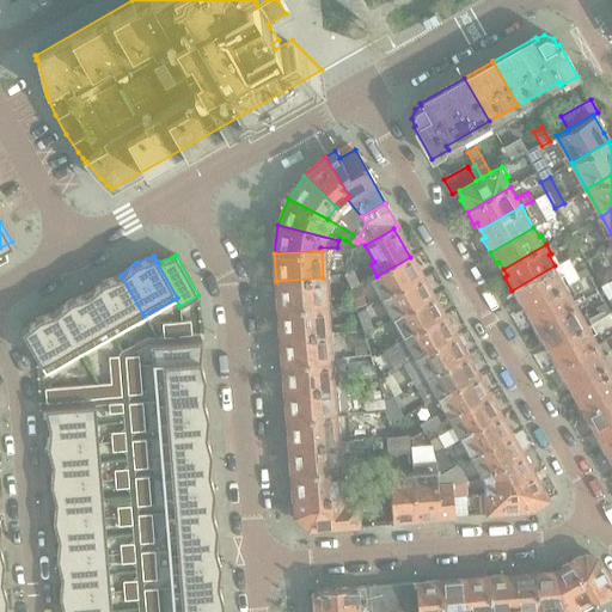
[(383,298),(421,276),(410,257),(377,276),(372,279),(383,298)]
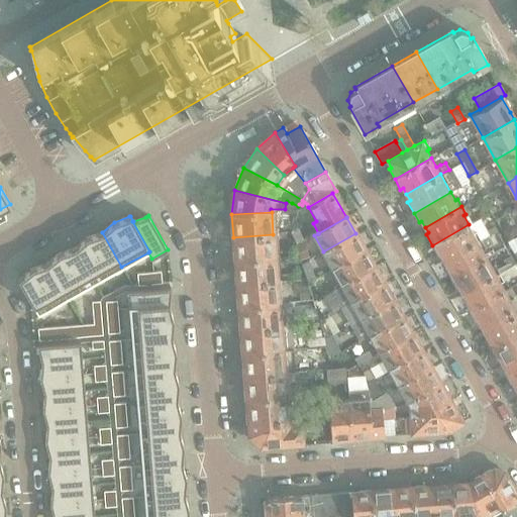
[(443,260),(484,236),(475,221),(469,224),(432,245),(437,255),(440,253),(443,260)]
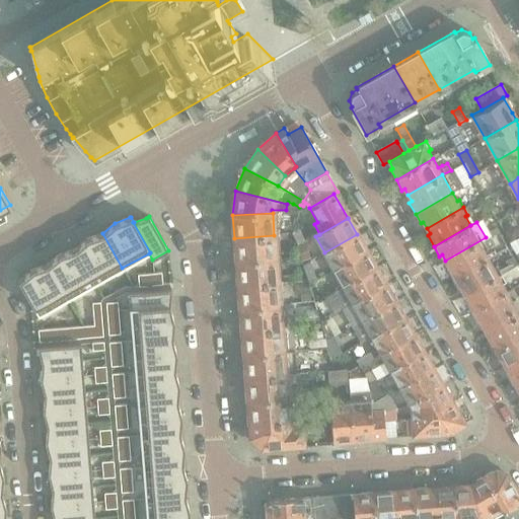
[(305,242),(300,230),(292,233),(297,245),(305,242)]
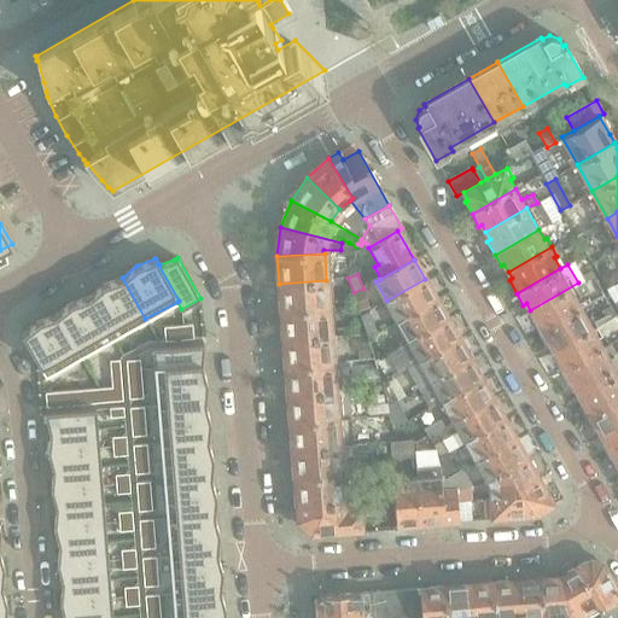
[(617,283),(617,281),(613,274),(602,280),(607,289),(617,283)]
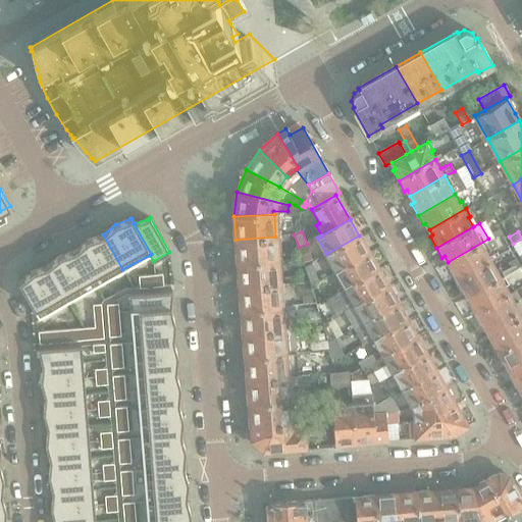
[(88,240),(75,250),(95,285),(122,269),(103,235),(88,240)]
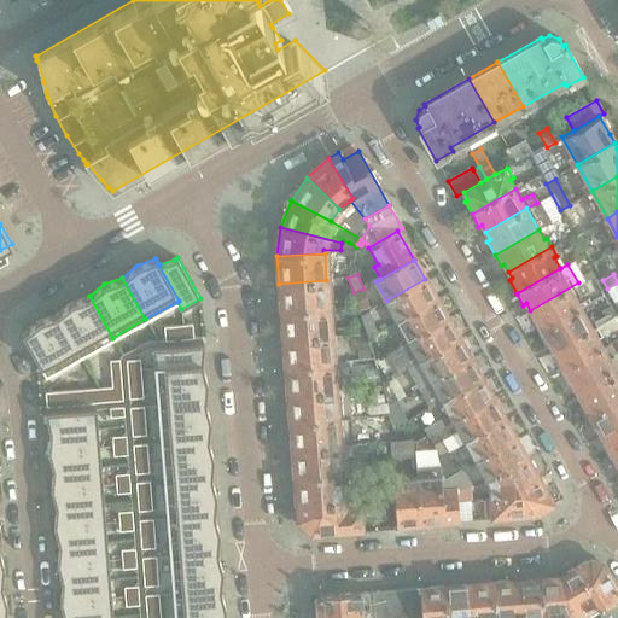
[(398,321),(437,299),(425,279),(386,301),(398,321)]
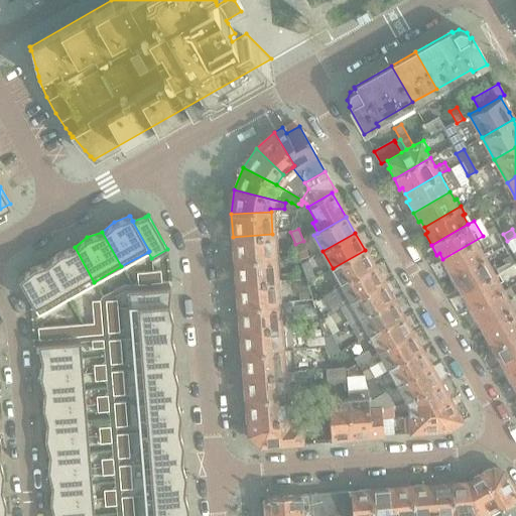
[(274,257),(272,234),(233,237),(235,261),(274,257)]
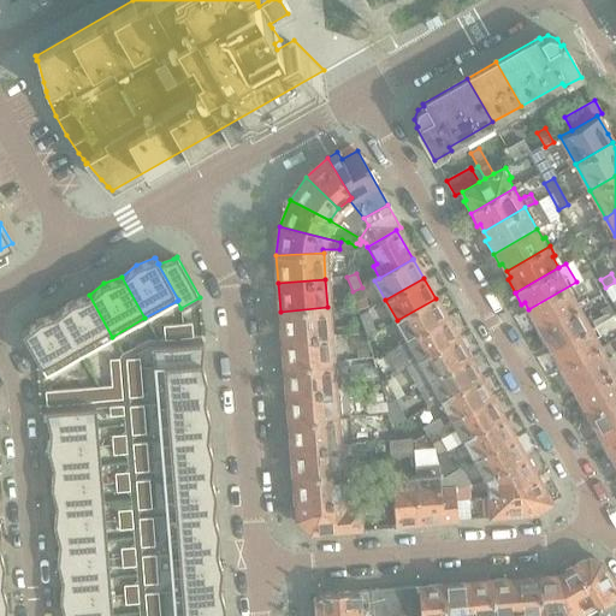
[(581,307),(572,290),(574,288),(579,296),(587,291),(587,290),(582,282),(578,284),(576,282),(528,309),(533,317),(529,319),(537,331),(581,307)]
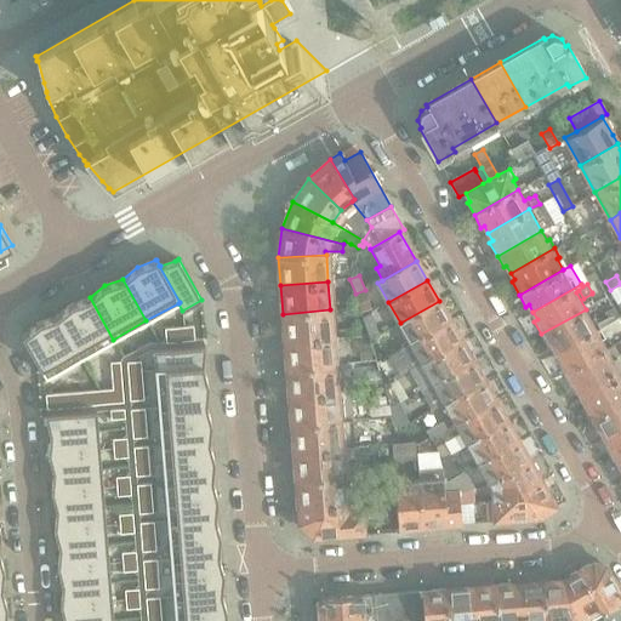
[(72,303),(56,315),(80,358),(113,340),(90,297),(72,303)]
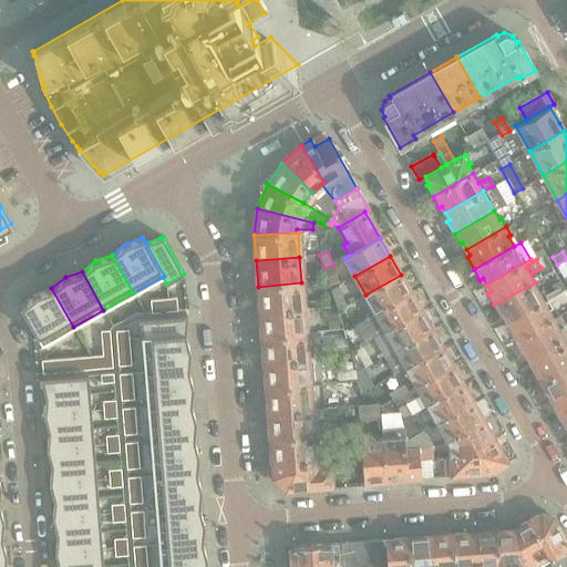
[(375,313),(411,294),(401,275),(366,295),(375,313)]
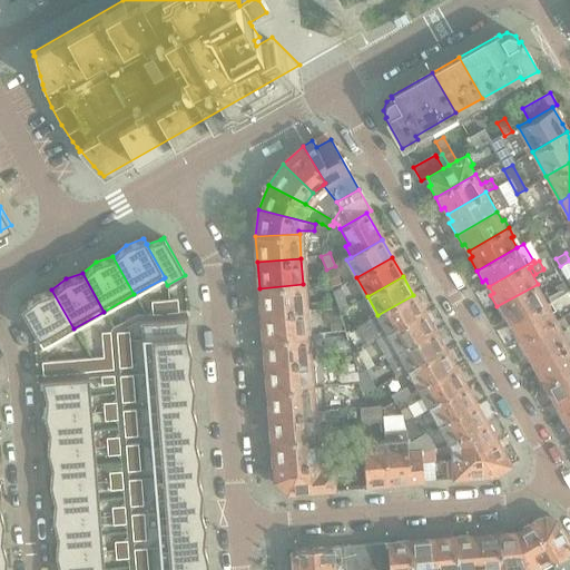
[(305,310),(303,284),(259,288),(262,314),(305,310)]
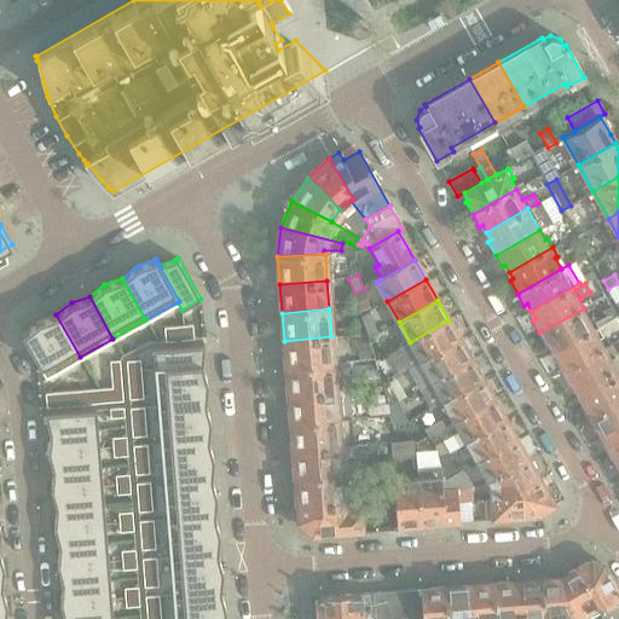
[(554,351),(615,316),(611,308),(603,313),(606,317),(593,324),(584,308),(539,333),(547,345),(549,343),(554,351)]
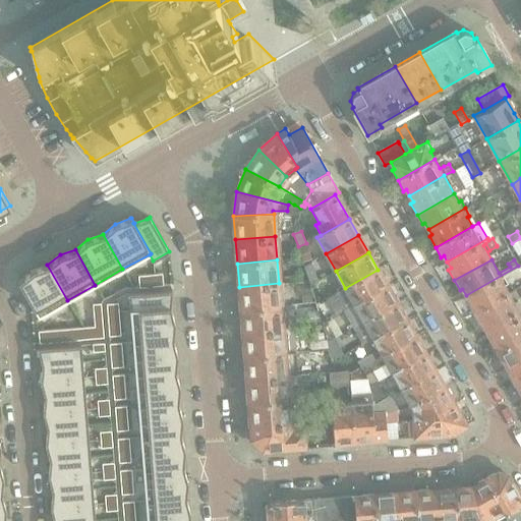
[(317,281),(311,264),(304,268),(310,286),(317,281)]
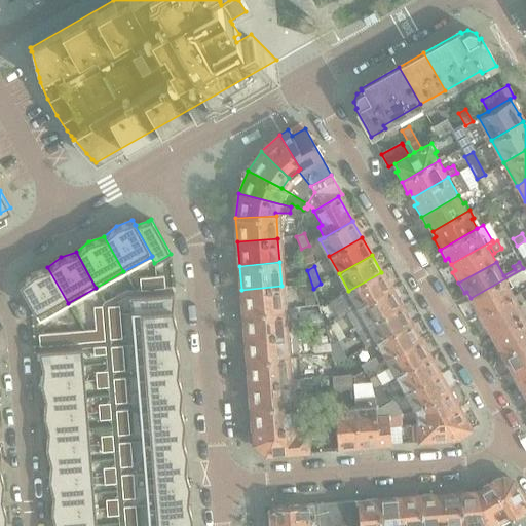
[(20,284),(19,285),(38,320),(68,303),(47,267),(32,273),(20,284)]
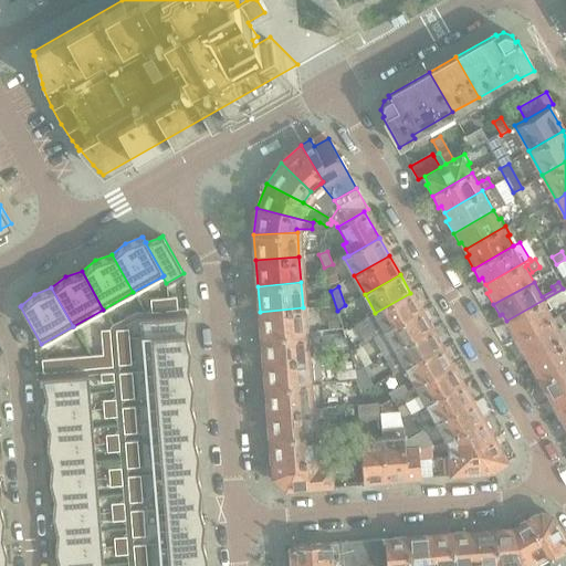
[(554,317),(549,310),(565,300),(565,294),(563,289),(506,321),(510,327),(506,328),(513,339),(554,317)]
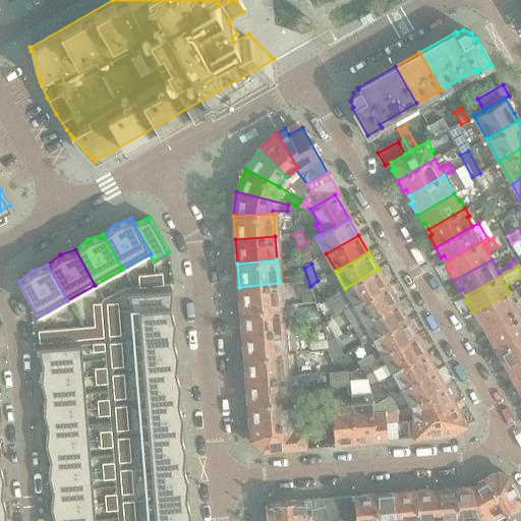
[(344,311),(387,286),(378,270),(345,288),(335,294),(335,295),(316,306),(325,323),(344,311)]
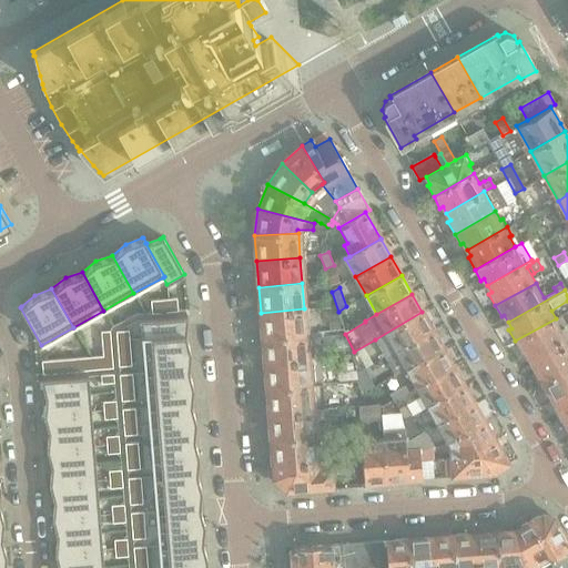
[(168,298),(160,300),(161,313),(169,312),(168,298)]
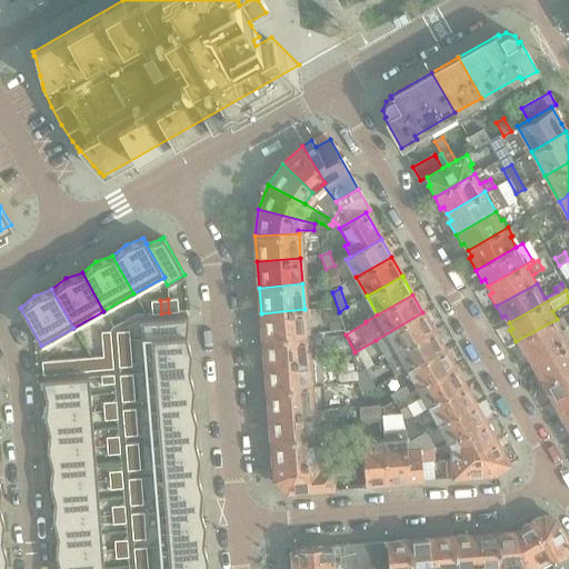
[(177,299),(168,299),(169,312),(178,312),(177,299)]
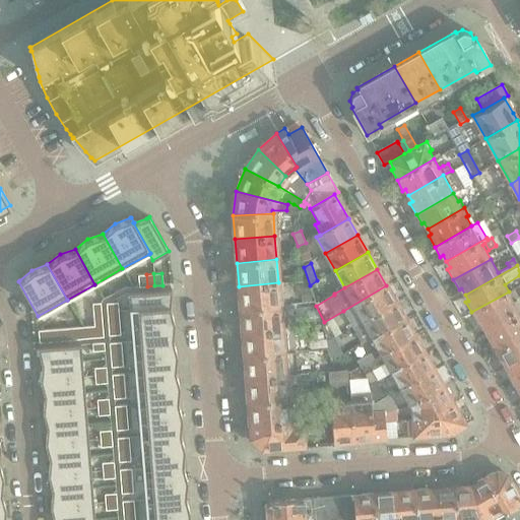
[(146,274),(138,275),(139,287),(147,286),(146,274)]
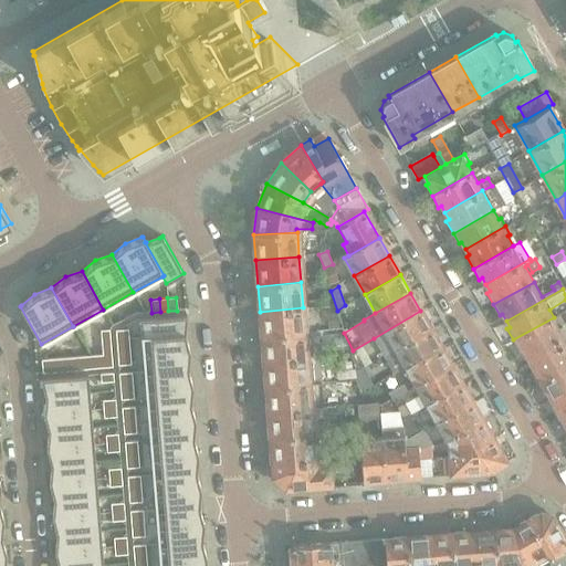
[(304,334),(303,307),(260,312),(261,336),(304,334)]
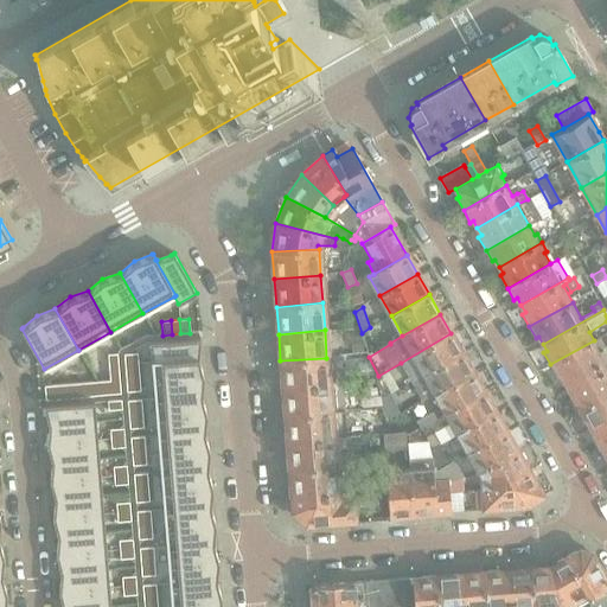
[(411,382),(462,353),(451,333),(401,363),(411,382)]
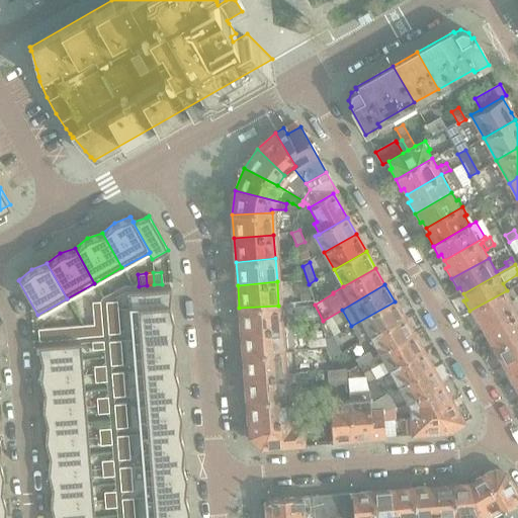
[(310,301),(309,287),(299,288),(300,301),(310,301)]
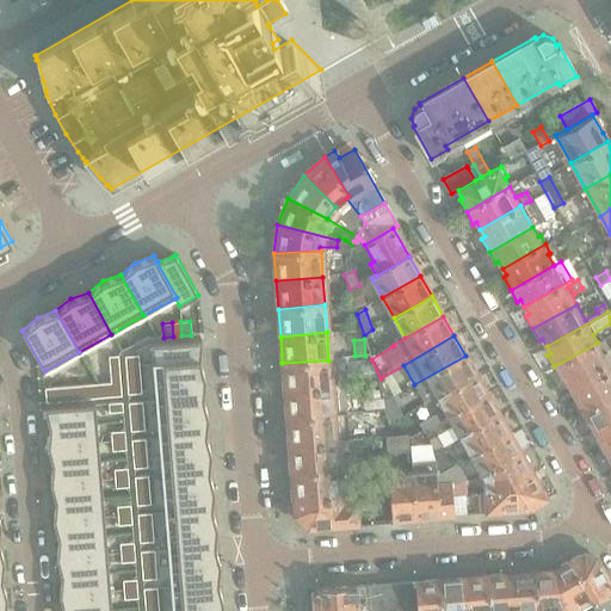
[(202,340),(150,344),(152,364),(199,360),(202,341),(202,340)]
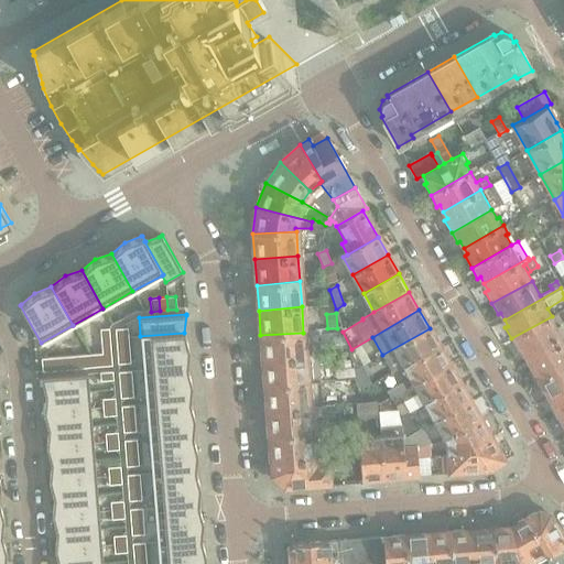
[(523,360),(563,337),(563,322),(557,326),(552,316),(511,338),(523,360)]
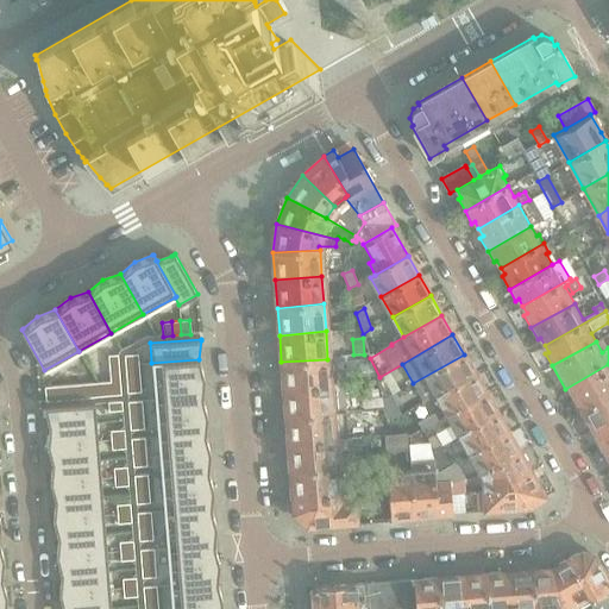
[(118,353),(108,355),(110,368),(119,368),(118,353)]
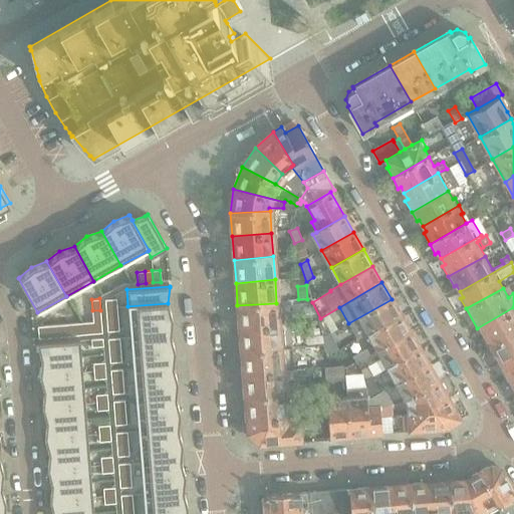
[(116,299),(104,300),(104,307),(117,306),(116,299)]
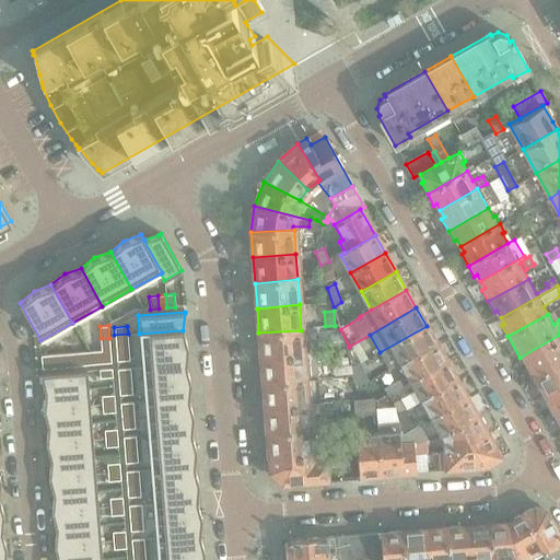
[(401,364),(436,343),(427,326),(380,352),(380,353),(389,371),(401,364)]
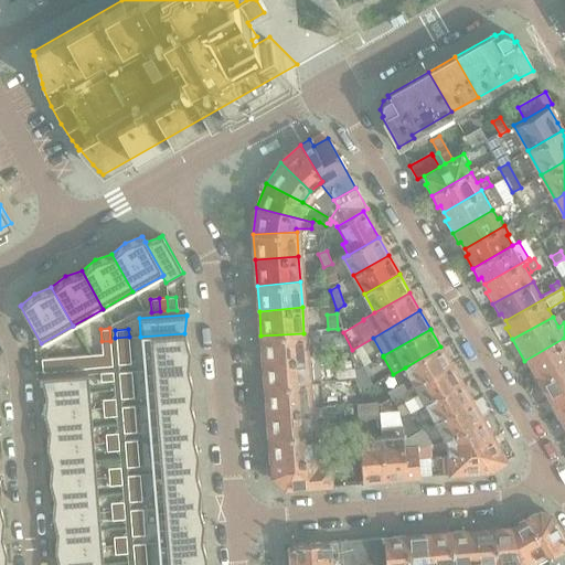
[(184,333),(140,337),(144,371),(188,368),(189,350),(184,333)]
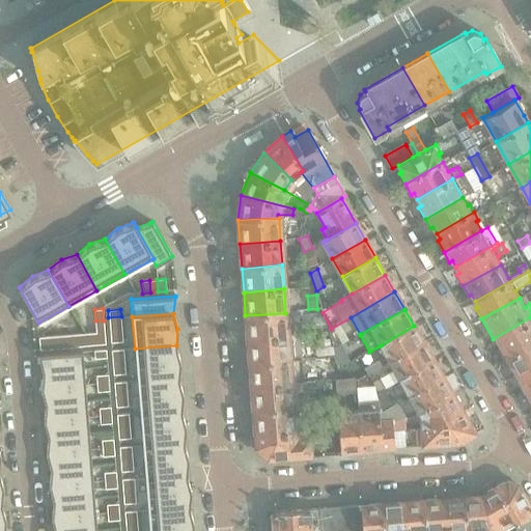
[(286,327),(285,313),(245,315),(247,339),(287,336),(298,335),(297,326),(286,327)]
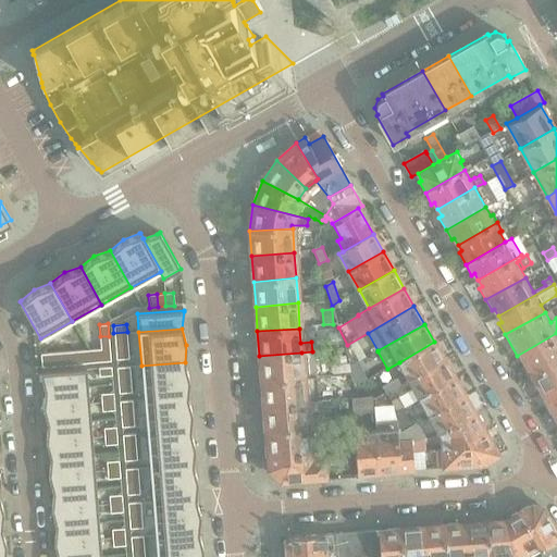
[(127,332),(113,333),(114,342),(127,341),(127,332)]
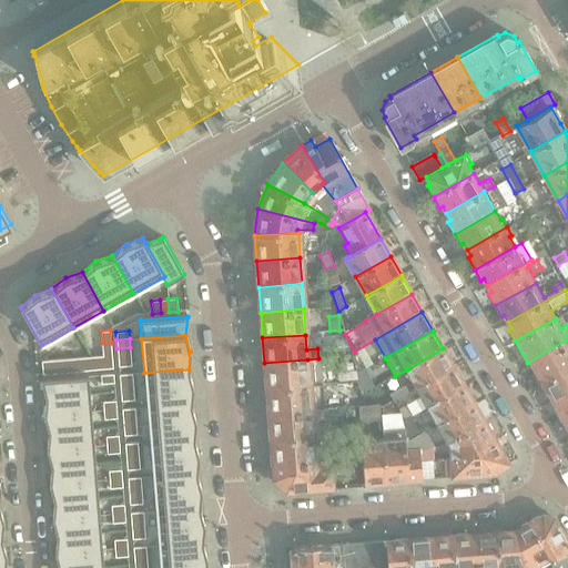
[(539,384),(567,367),(567,340),(527,363),(539,384)]
